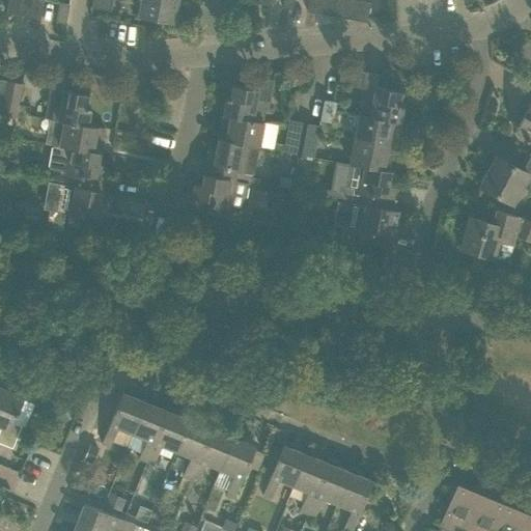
[(16,14),(18,0),(7,0),(5,12),(16,14)]
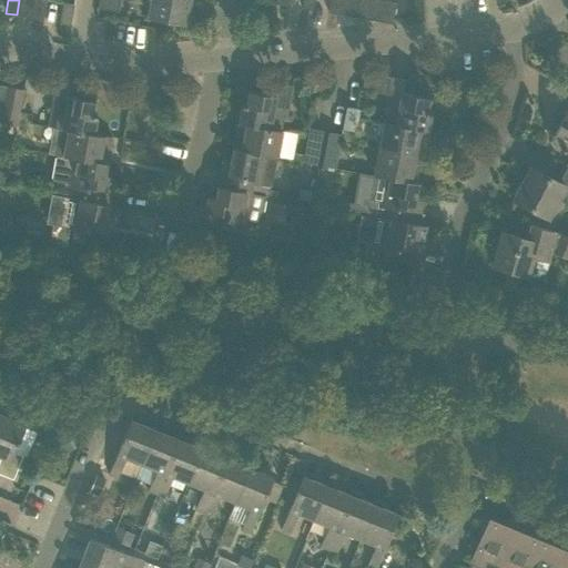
[(43,20),(46,0),(36,0),(32,18),(43,20)]
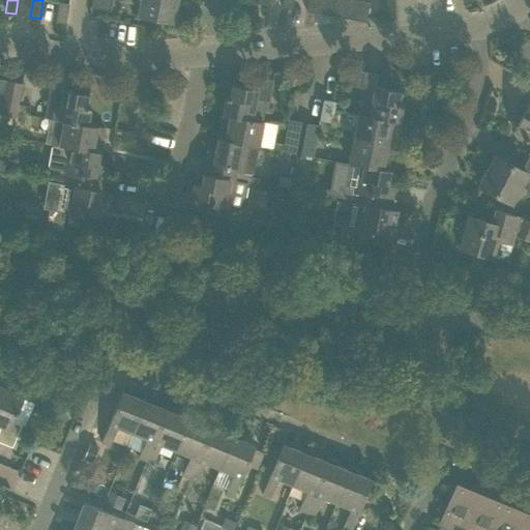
[(91,0),(90,7),(110,10),(112,0),(91,0)]
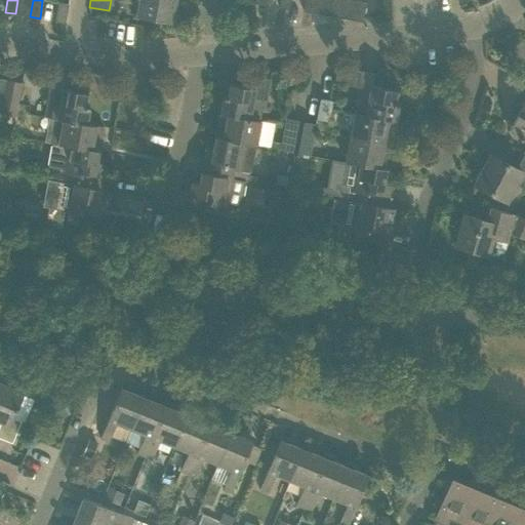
[(175,0),(138,0),(136,15),(171,22),(175,0)]
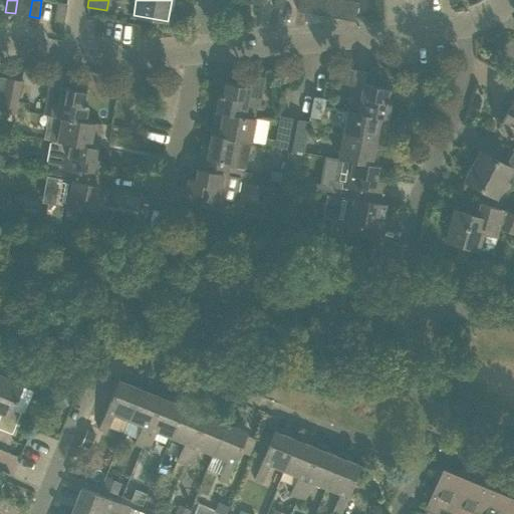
[(283,9),(284,0),(274,0),(273,7),(283,9)]
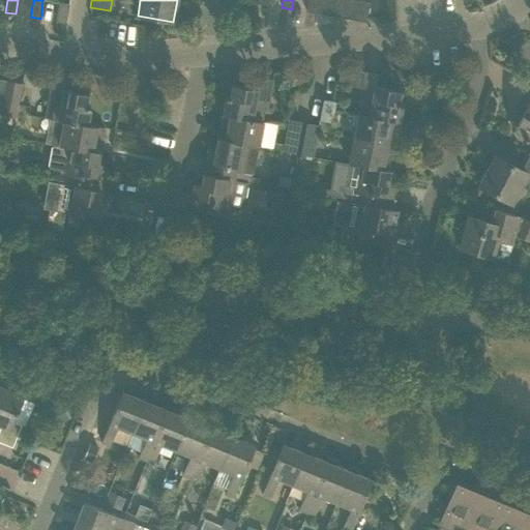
[(316,13),(318,0),(307,0),(306,11),(316,13)]
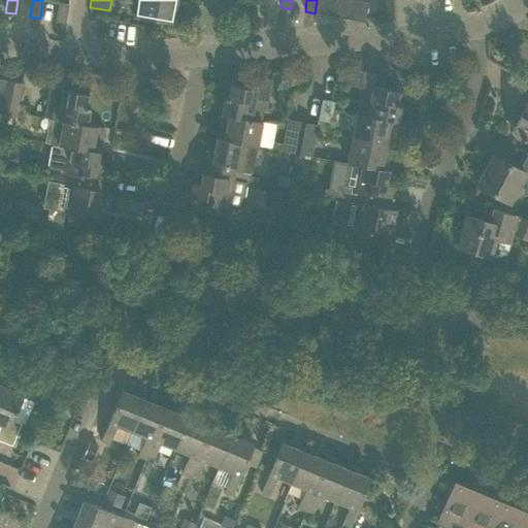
[(331,0),(329,15),(339,18),(341,0),(331,0)]
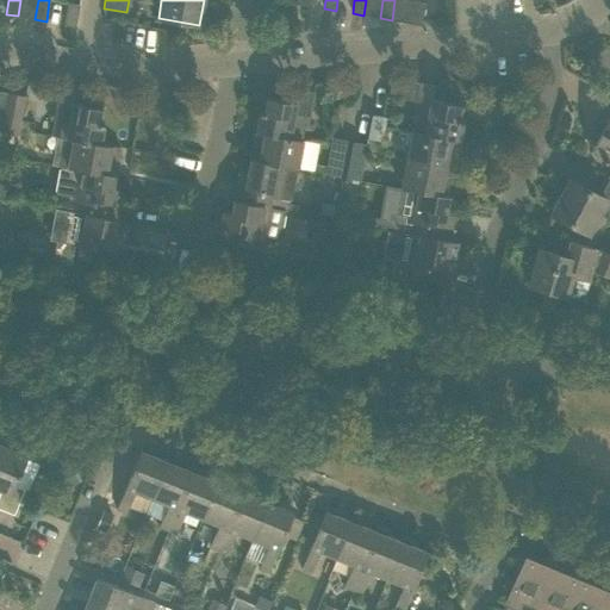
[(421,25),(421,23),(422,18),(424,2),(414,0),(410,23),(421,25)]
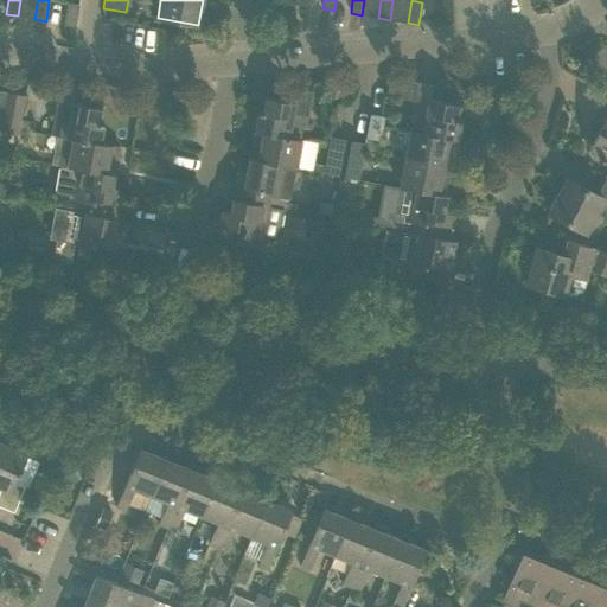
[(63,25),(75,26),(78,5),(68,2),(63,25)]
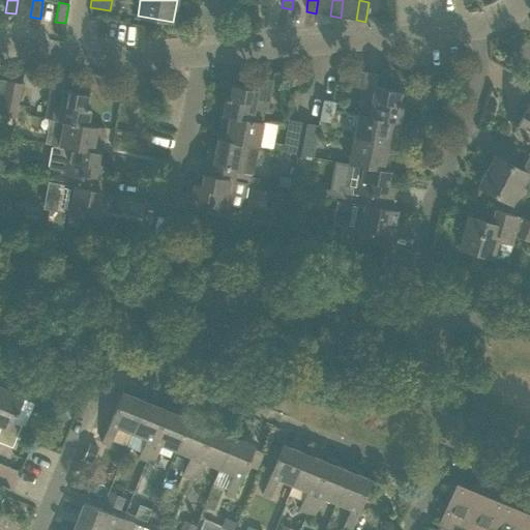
[(354,69),(351,85),(361,87),(360,91),(358,102),(361,102),(359,115),(391,121),(399,122),(402,105),(398,104),(402,84),(388,81),(387,88),(376,86),(378,74),(364,71),(354,69)]
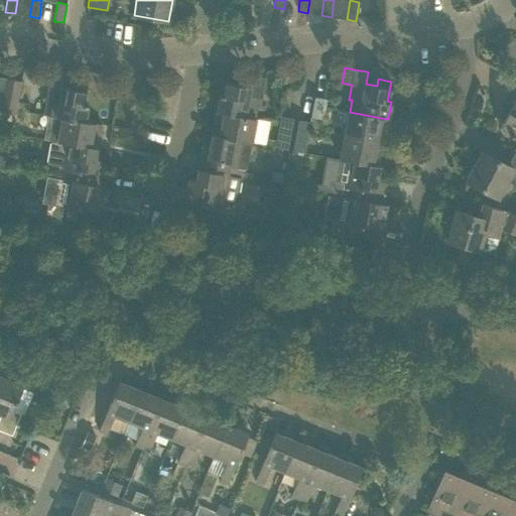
[(45,103),(43,114),(51,116),(85,122),(85,121),(88,104),(84,103),(88,85),(75,82),(74,89),(62,87),(65,75),(51,73),(47,92),(45,103)]
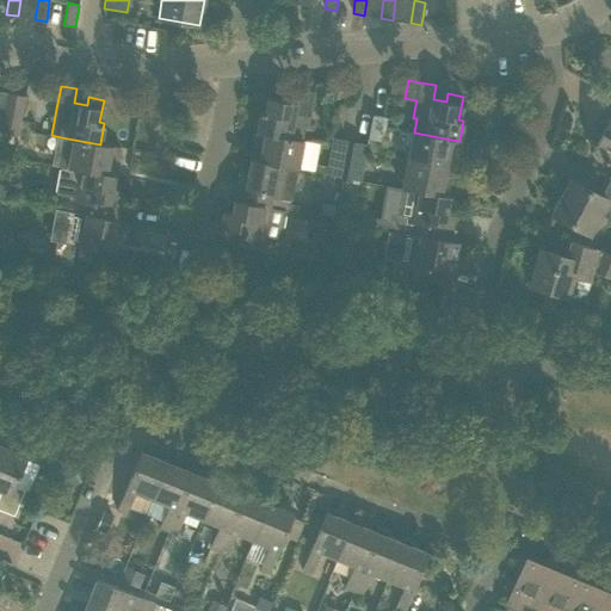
[(259,111),(255,131),(303,141),(303,140),(301,140),(303,127),(307,127),(309,115),(314,92),(298,88),(297,94),(269,90),(264,112),(259,111)]
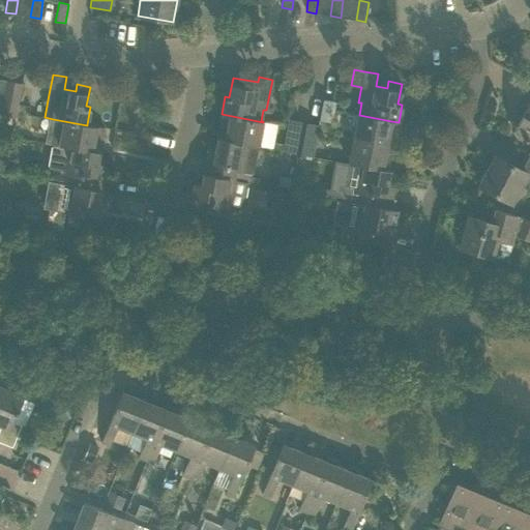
[(5,81),(0,110),(0,114),(16,117),(21,84),(5,81)]
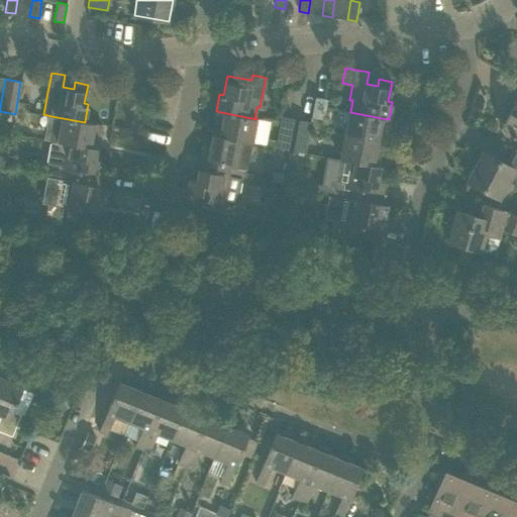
[(315,97),(309,127),(320,130),(326,99),(315,97)]
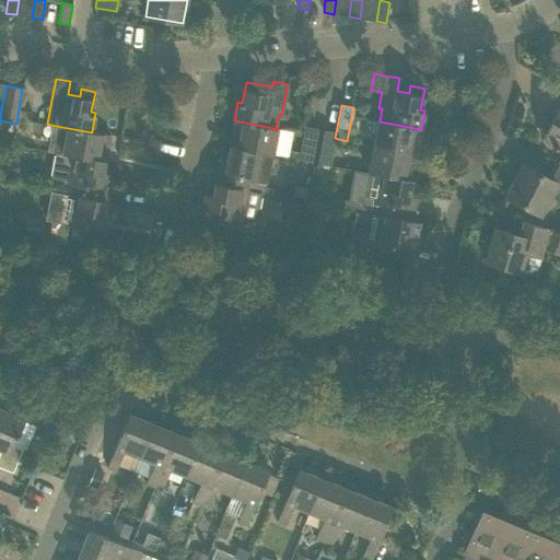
[(559,105),(543,139),(559,147),(559,105)]
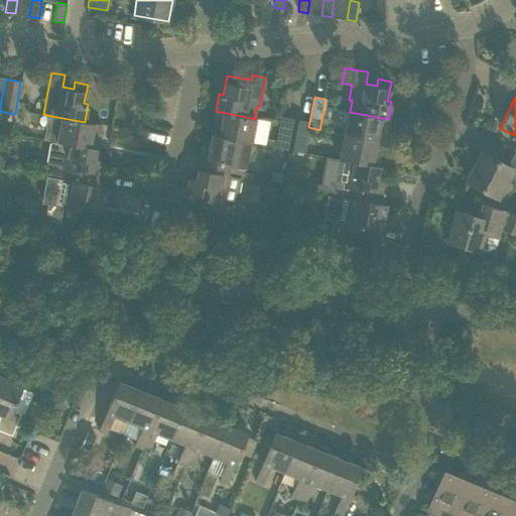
[(214,122),(212,135),(252,142),(256,119),(216,111),(216,112),(214,122)]
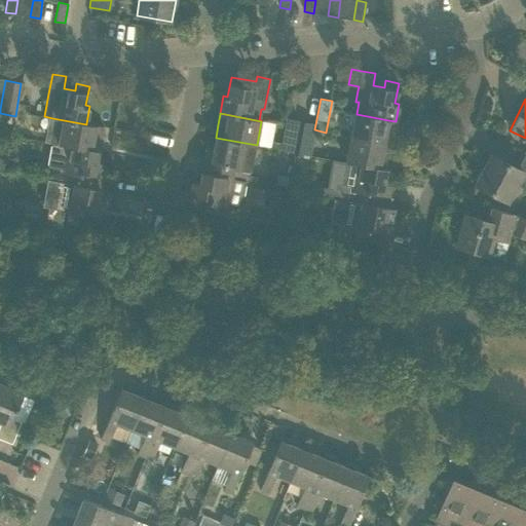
[(354,114),(350,138),(384,144),(391,145),(393,133),(396,121),(388,120),(357,114),(354,114)]
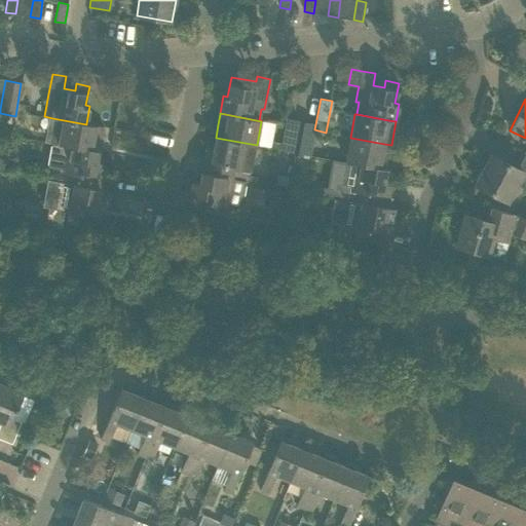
[(48,142),(48,144),(51,144),(51,143),(59,144),(99,151),(102,139),(104,126),(86,124),(52,118),(48,142)]
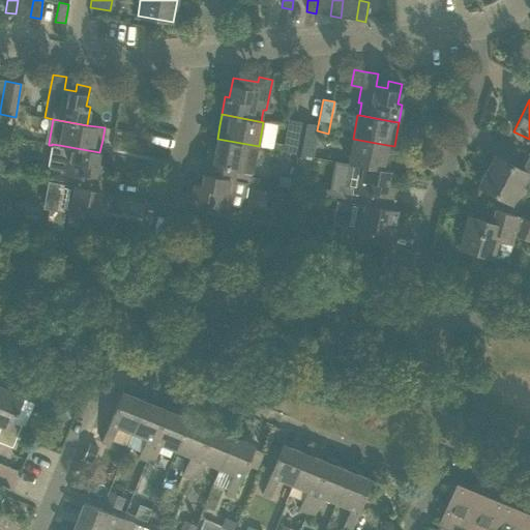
[(295,153),(301,121),(289,119),(285,145),(283,151),(295,153)]
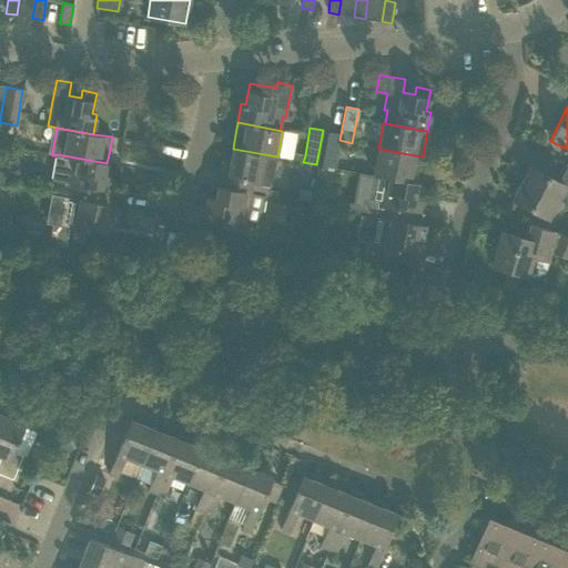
[(341,133),(328,131),(322,165),(334,168),(341,133)]
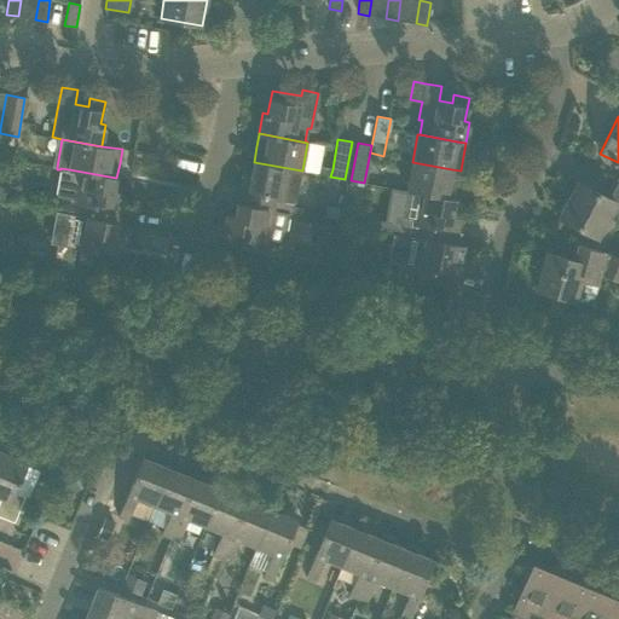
[(302,171),(254,162),(252,174),(243,173),(237,203),(273,210),(289,214),(289,213),(291,214),(294,204),(296,204),(302,171)]
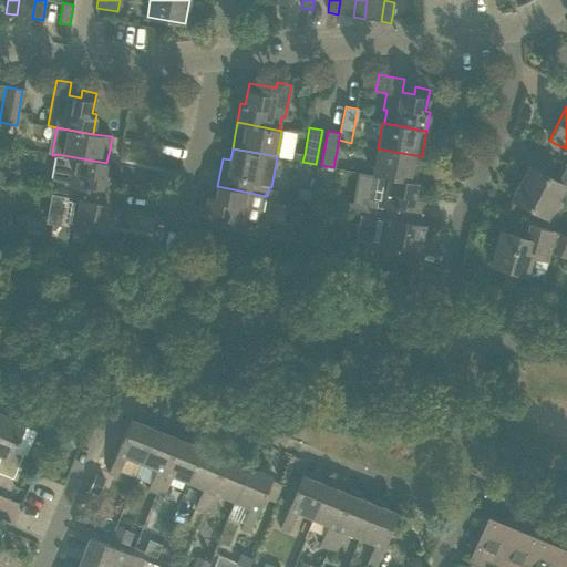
[(378,148),(372,174),(416,183),(419,168),(422,157),(422,156),(414,155),(378,148)]
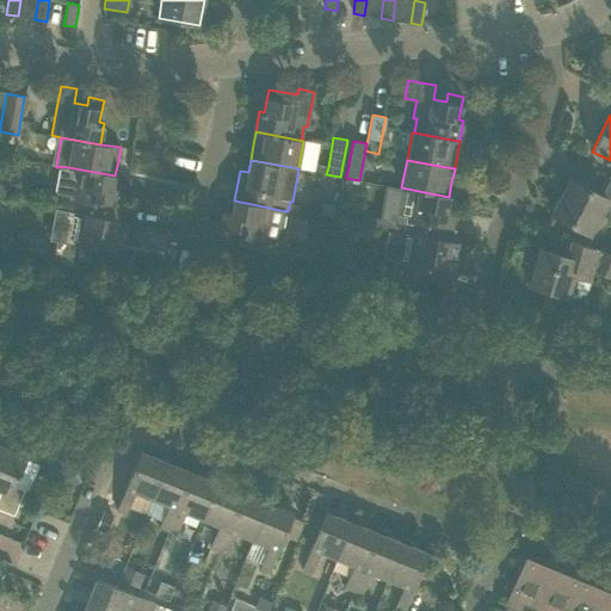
[(80,214),(116,220),(121,190),(112,189),(115,176),(60,166),(60,167),(55,195),(60,196),(57,210),(80,214)]
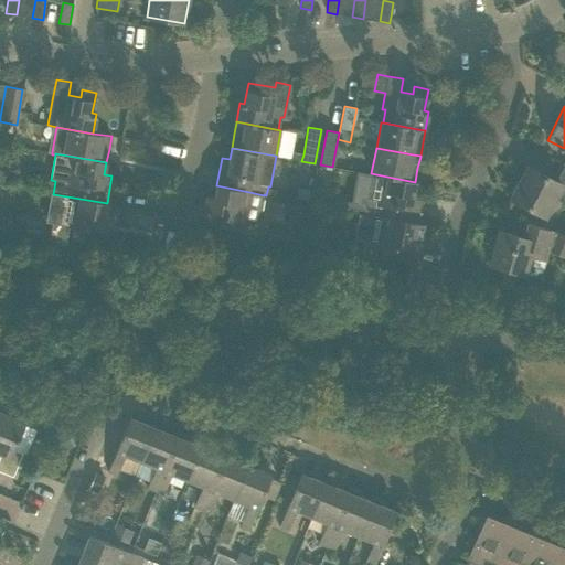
[(511,198),(531,209),(544,215),(556,194),(564,199),(564,163),(563,162),(553,180),(528,167),(511,198)]
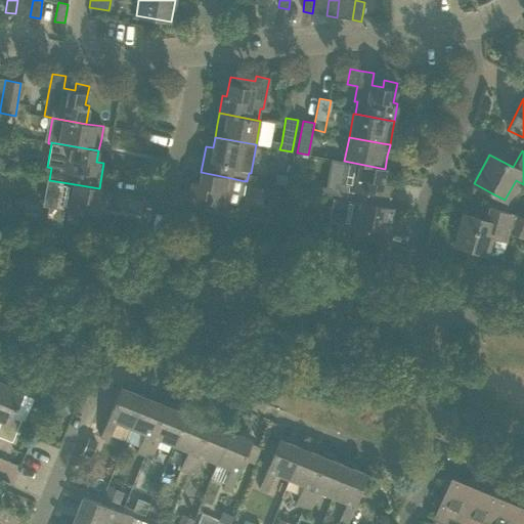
[(385,169),(344,161),(344,162),(345,162),(341,185),(336,183),(335,189),(323,187),(321,195),(334,198),(354,202),(386,207),(390,181),(383,180),(385,169)]
